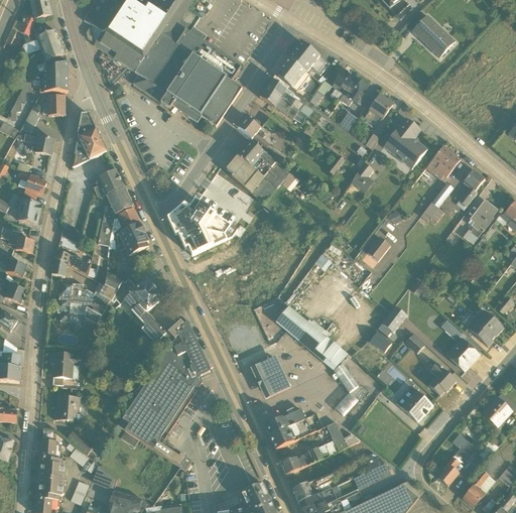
[(23,23),(20,31),(28,35),(35,19),(51,15),(47,0),(33,0),(25,2),(23,7),(25,16),(27,15),(23,23)]
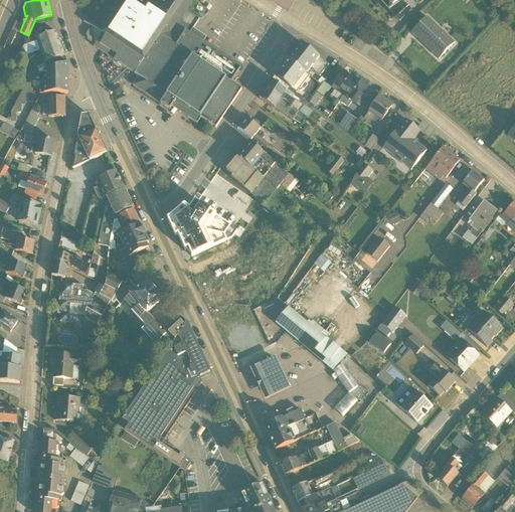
[(138,73),(186,8),(191,0),(96,0),(82,19),(91,24),(89,26),(92,28),(93,33),(94,38),(92,40),(94,42),(93,43),(95,44),(100,48),(107,53),(108,55),(111,57),(113,59),(116,58),(138,73)]
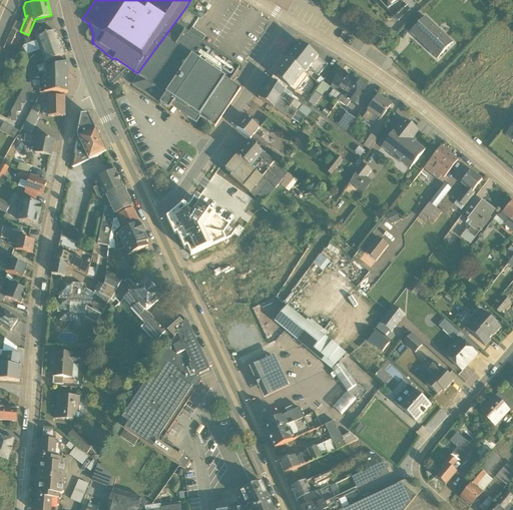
[(204,0),(198,12),(203,15),(210,0),(204,0)]
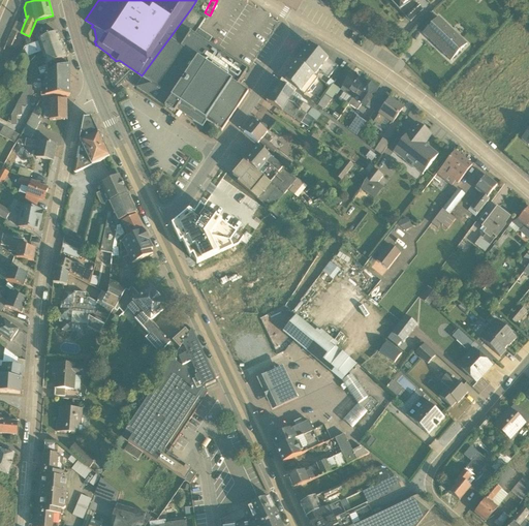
[(392,0),(409,20),(422,8),(414,0),(392,0)]
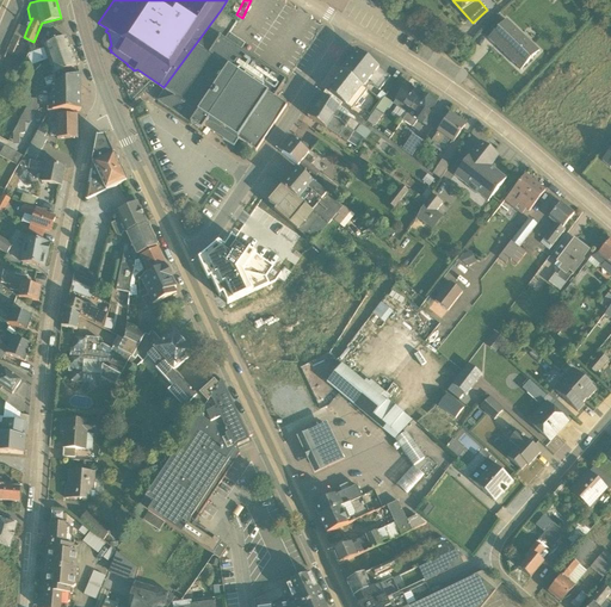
[(221,10),(164,87),(156,98),(190,121),(201,128),(203,124),(208,117),(238,137),(255,149),(287,103),(273,94),(284,79),(239,48),(242,42),(228,32),(236,20),(221,10)]
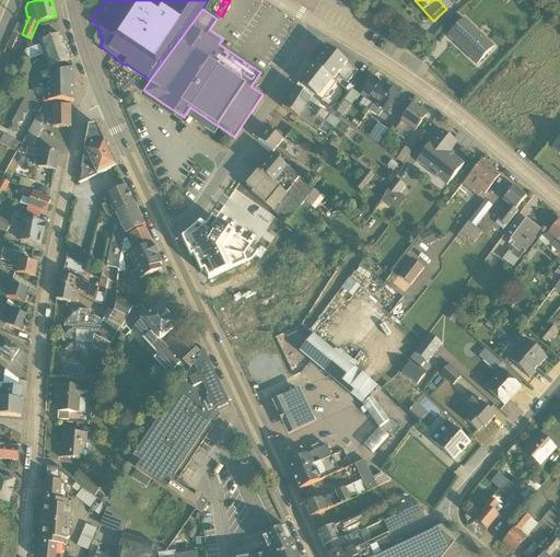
[(464,15),(446,33),(477,61),(493,44),(464,15)]
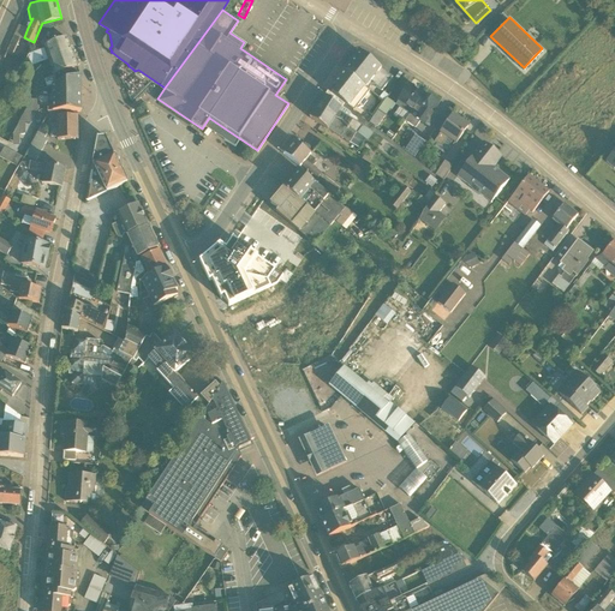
[(13,33),(19,35),(24,37),(28,28),(18,23),(13,33)]
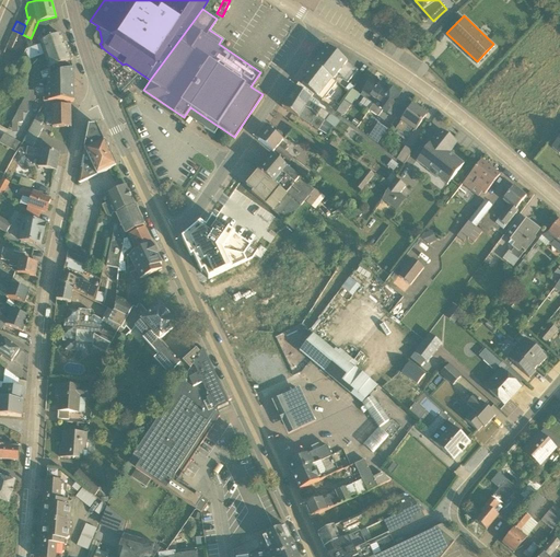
[(100,31),(96,28),(93,34),(94,41),(100,44),(102,42),(101,36),(100,31)]
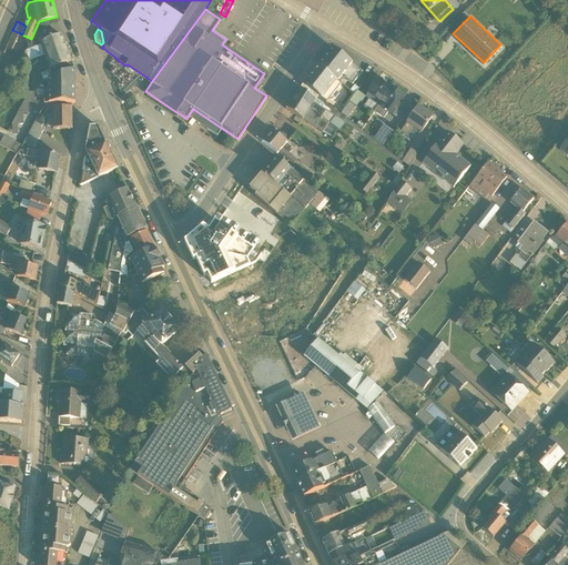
[(18,32),(12,30),(6,47),(10,49),(18,32)]
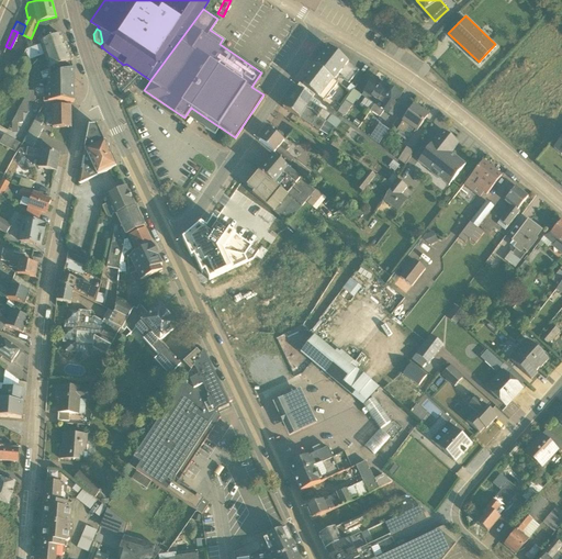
[(20,59),(27,57),(43,52),(44,55),(47,64),(48,67),(70,59),(60,32),(38,41),(40,43),(25,48),(20,59)]
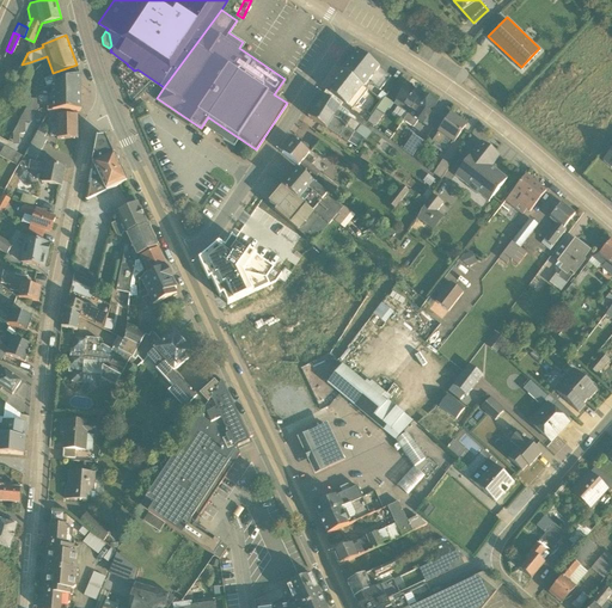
[(379,86),(391,73),(357,49),(341,68),(365,86),(371,80),(379,86)]
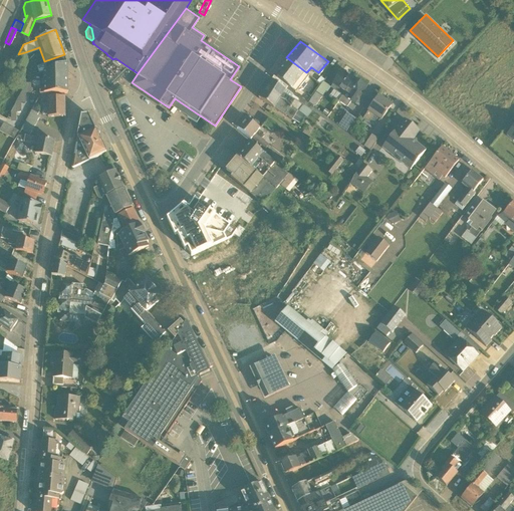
[(43,58),(40,50),(33,52),(36,61),(43,58)]
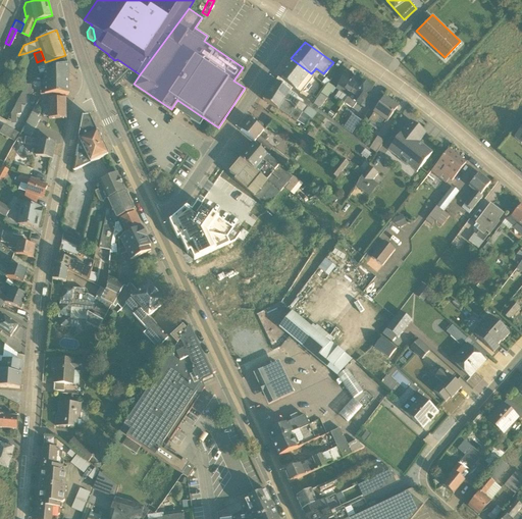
[(25,53),(18,55),(7,74),(18,81),(29,60),(25,53)]
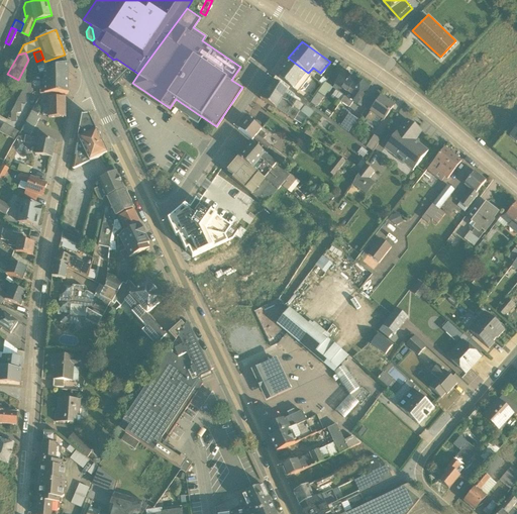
[(65,55),(44,62),(47,69),(67,62),(65,55)]
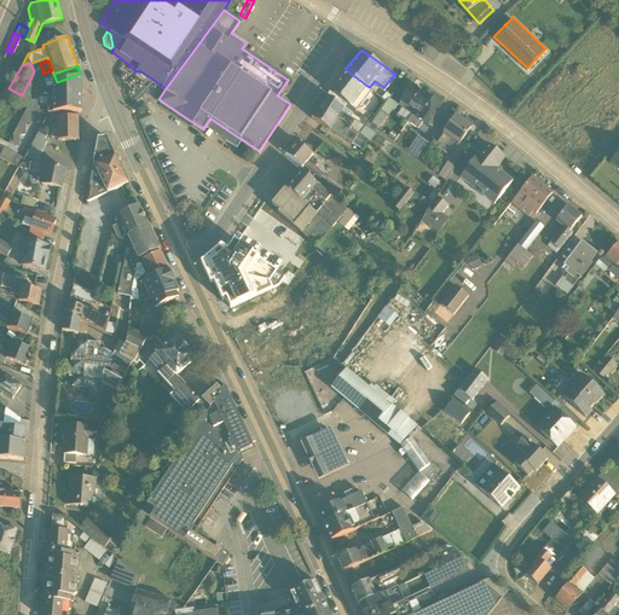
[(369,87),(345,69),(335,81),(329,90),(345,100),(354,109),(369,87)]
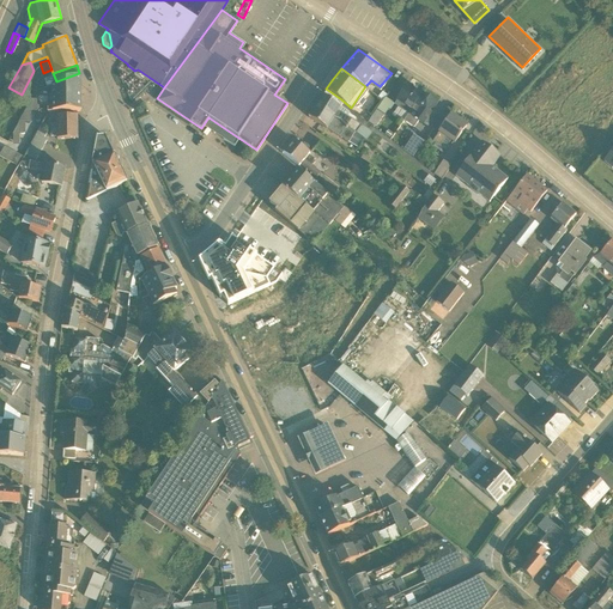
[(56,81),(53,73),(43,77),(47,85),(56,81)]
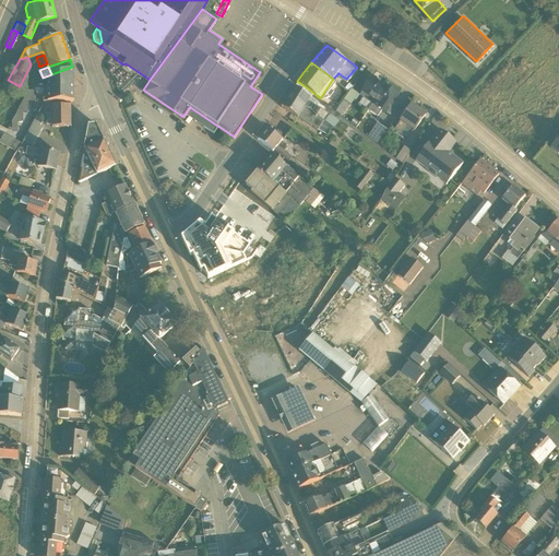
[(51,74),(43,78),(43,99),(73,98),(72,67),(51,74)]
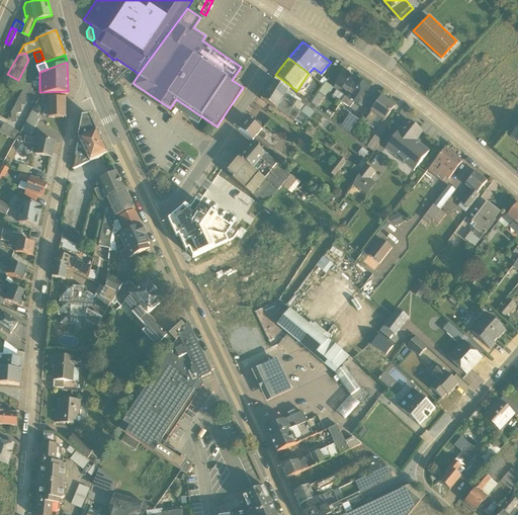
[(333,86),(345,95),(357,79),(345,70),(333,86)]
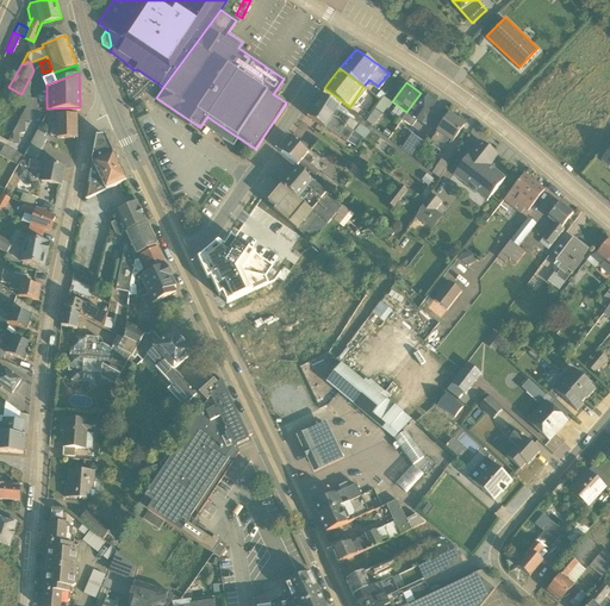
[(340,99),(324,88),(315,104),(344,122),(365,136),(368,130),(337,104),(340,99)]
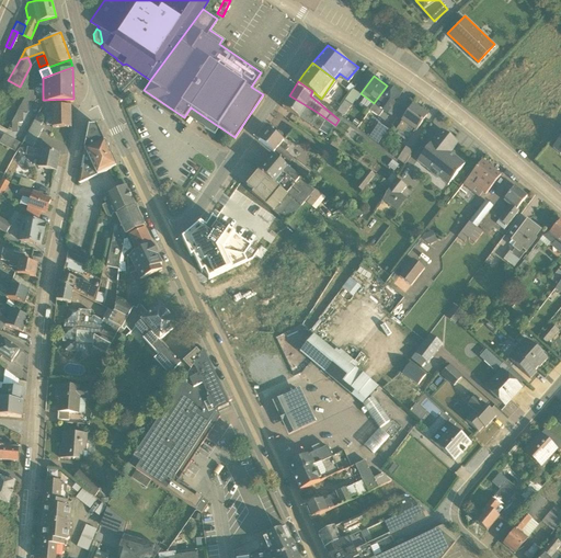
[(398,93),(387,86),(374,103),(369,109),(378,115),(382,109),(390,114),(397,104),(393,101),(398,93)]
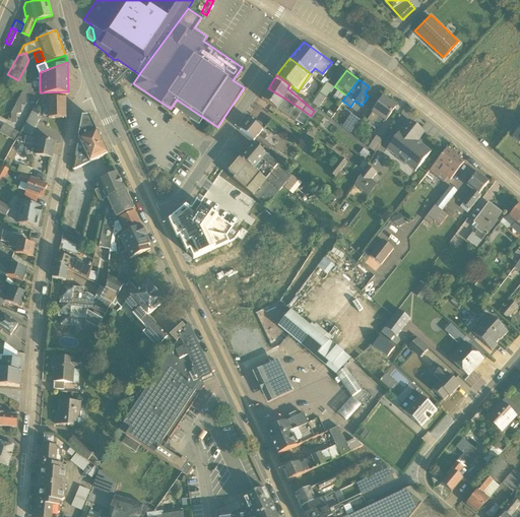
[(333,85),(327,80),(312,101),(319,106),(333,85)]
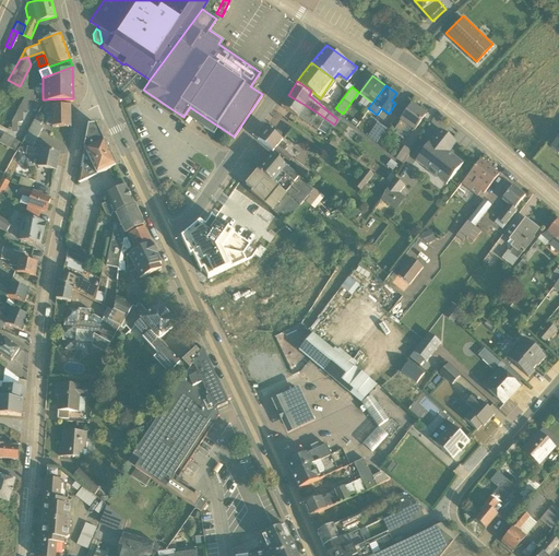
[(27,99),(34,98),(34,87),(27,89),(11,119),(11,130),(16,130),(18,119),(23,119),(23,109),(28,109),(27,99)]
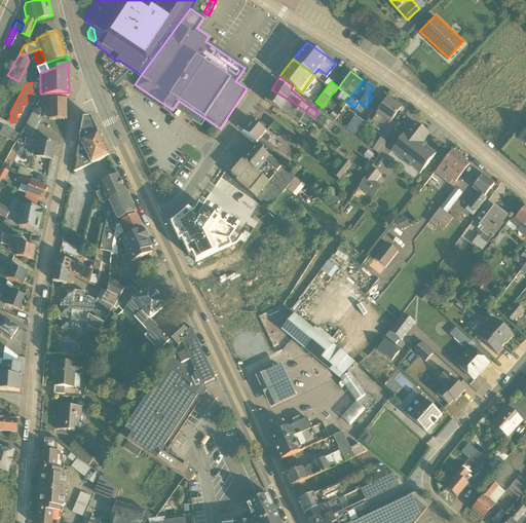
[(297,105),(271,89),(265,99),(307,125),(314,117),(297,105)]
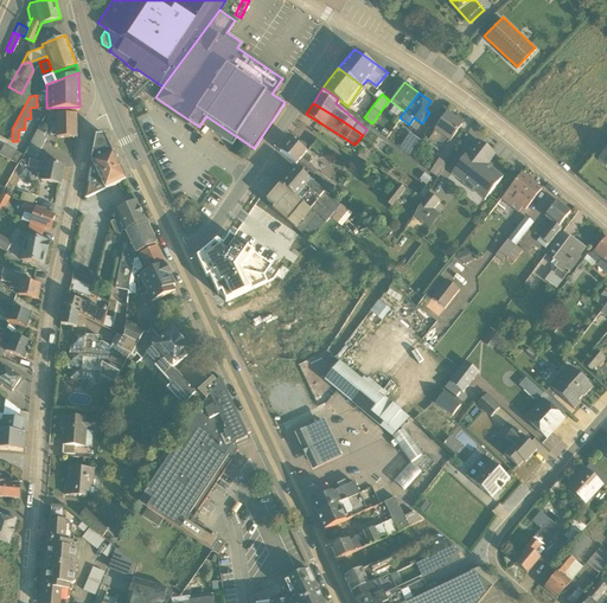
[(462,123),(447,111),(428,136),(435,142),(441,134),(449,141),(462,123)]
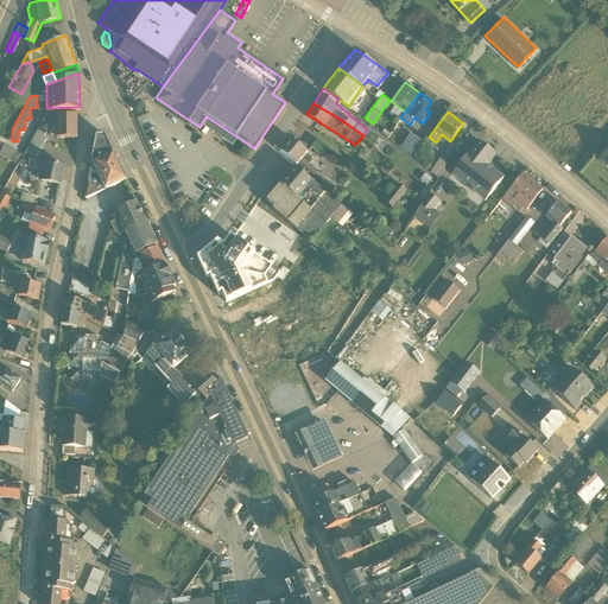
[(56,137),(76,135),(76,113),(56,113),(55,120),(49,120),(49,132),(55,133),(56,137)]
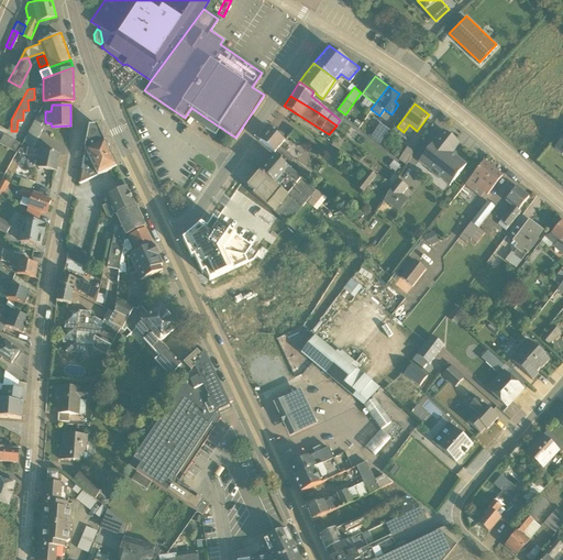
[(191,108),(187,114),(214,132),(219,127),(191,108)]
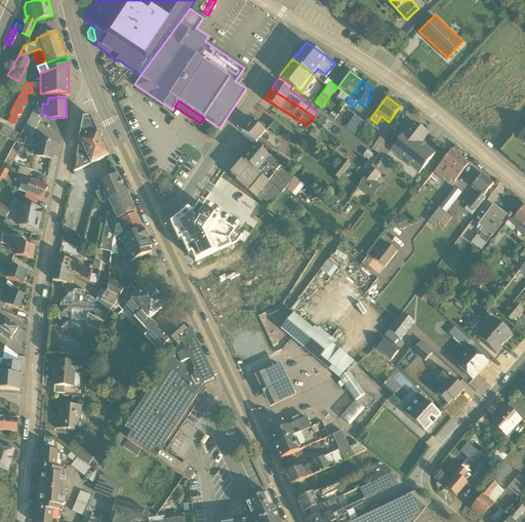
[(21,130),(30,135),(40,117),(38,116),(40,111),(34,107),(21,130)]
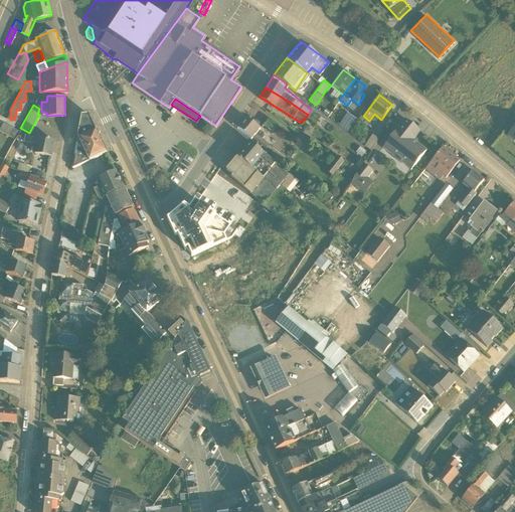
[(356,117),(347,111),(338,124),(347,130),(356,117)]
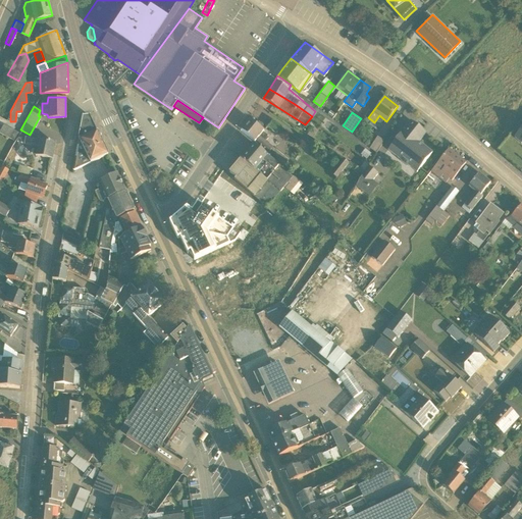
[(73,167),(72,167),(74,168),(107,153),(107,152),(103,143),(102,143),(99,136),(99,135),(97,131),(90,114),(82,114),(73,160),(76,166),(73,167)]
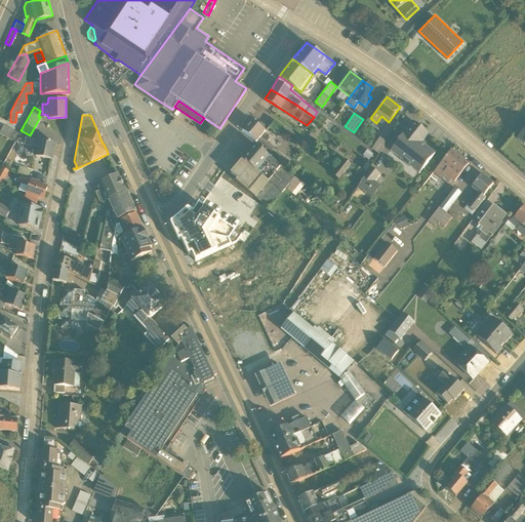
[(266,128),(252,118),(243,129),(257,141),(255,142),(285,165),(290,159),(267,139),(270,135),(265,130),(266,128)]
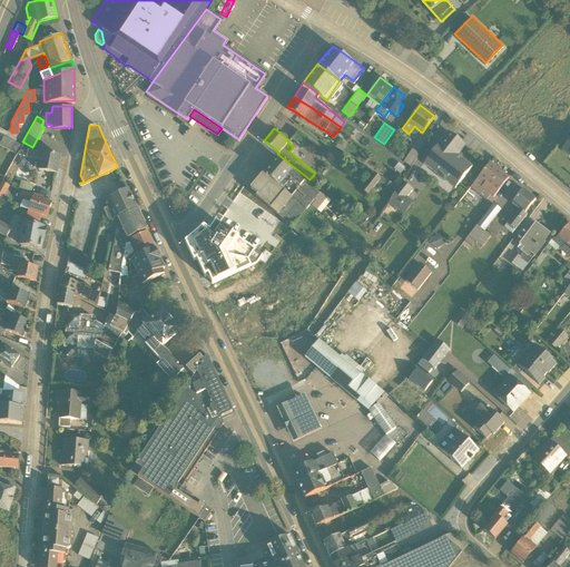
[(566,143),(561,148),(569,155),(569,153),(569,128),(560,138),(566,143)]
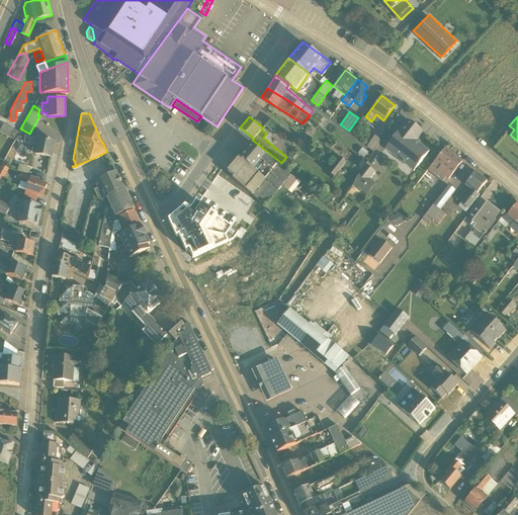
[(407,117),(383,147),(412,170),(428,151),(414,140),(422,130),(407,117)]
